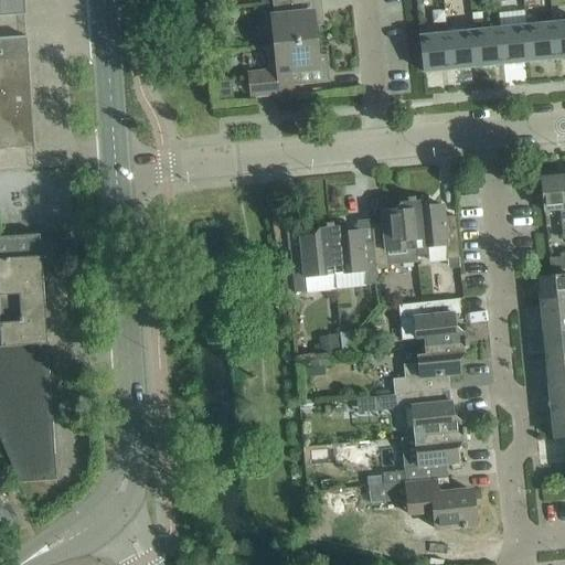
[(0,0),(0,17),(25,16),(23,0),(0,0)]
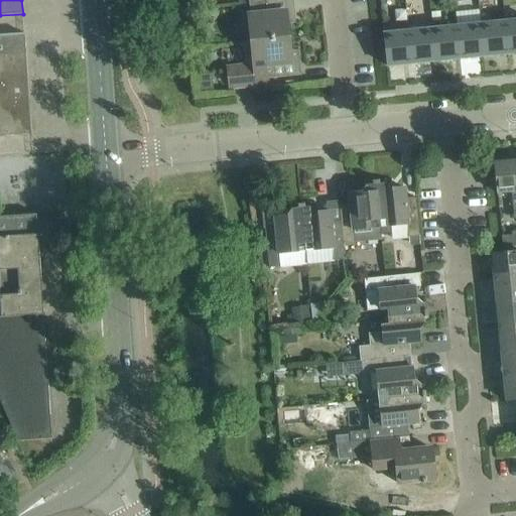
[(292,0),(279,0),(249,3),(250,15),(249,15),(251,41),(287,38),(286,24),(295,23),(292,0)]
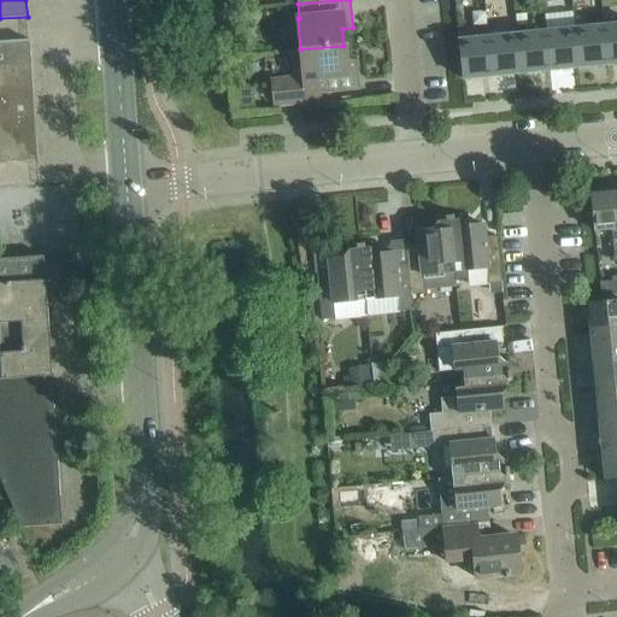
[(516,16),(517,27),(527,25),(526,15),(516,16)]
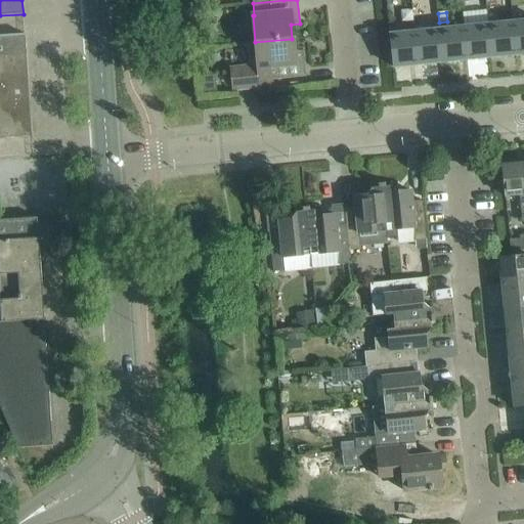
[(523,20),(513,23),(516,55),(523,54),(523,20)]
